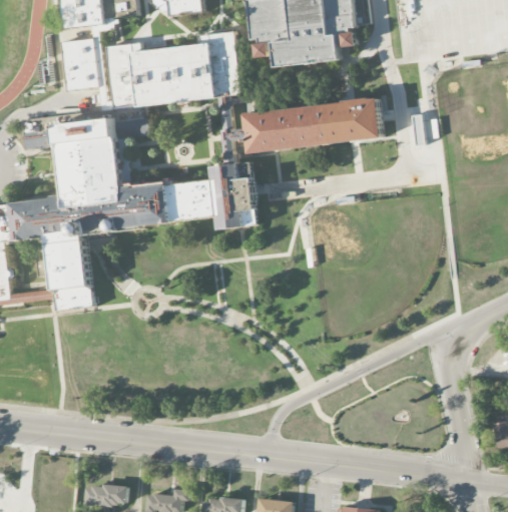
[(61,29),(57,0),(132,0),(134,13),(102,17),(103,24),(61,29)]
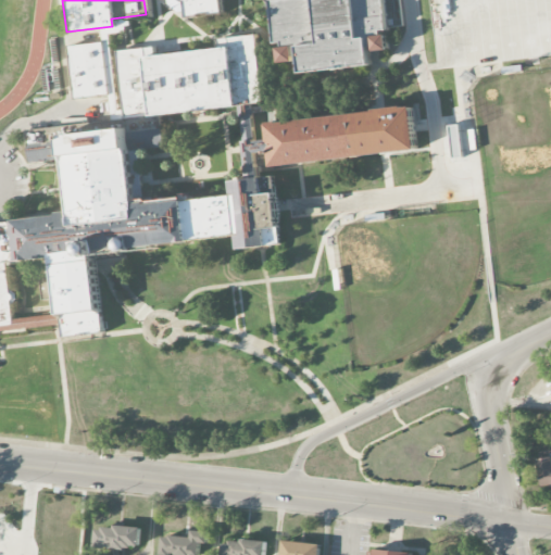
[(216,0),(218,12),(182,16),(178,0),(216,0)]
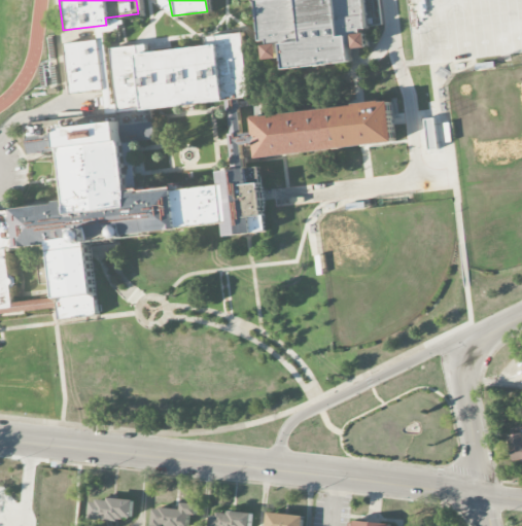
[(359,0),(366,41),(345,44),(347,61),(282,69),(280,49),(256,53),(250,0),(359,0)]
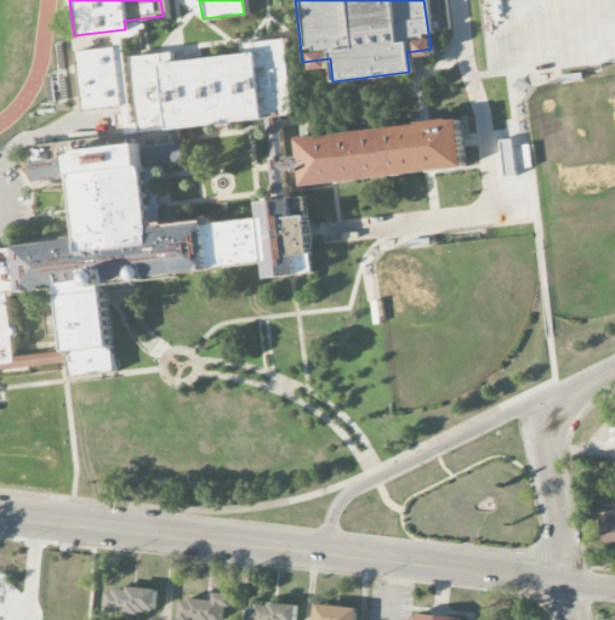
[(286,199),(300,197),(309,271),(262,277),(261,262),(102,282),(112,365),(67,371),(62,336),(49,337),(43,289),(4,294),(12,365),(0,367),(0,243),(78,234),(70,175),(30,180),(27,146),(69,141),(72,151),(138,142),(129,56),(169,51),(170,61),(240,52),(240,44),(283,39),(291,113),(277,114),(282,158),(295,155),(292,140),(451,120),(457,168),(299,187),(296,169),(284,170),(286,199)]
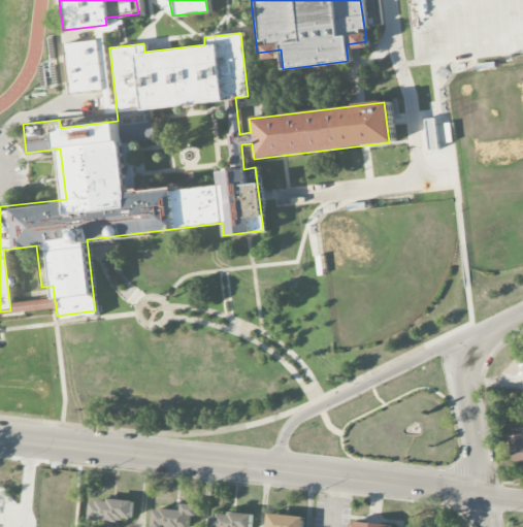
[(68,93),(63,42),(95,39),(101,89),(68,93)]
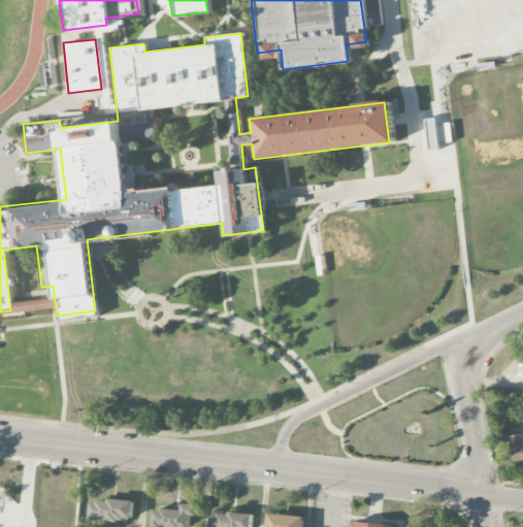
[(86,501),(92,502),(92,499),(103,500),(103,497),(129,500),(127,519),(120,518),(120,520),(113,519),(113,522),(99,520),(100,518),(96,517),(95,521),(84,519),(86,501)]
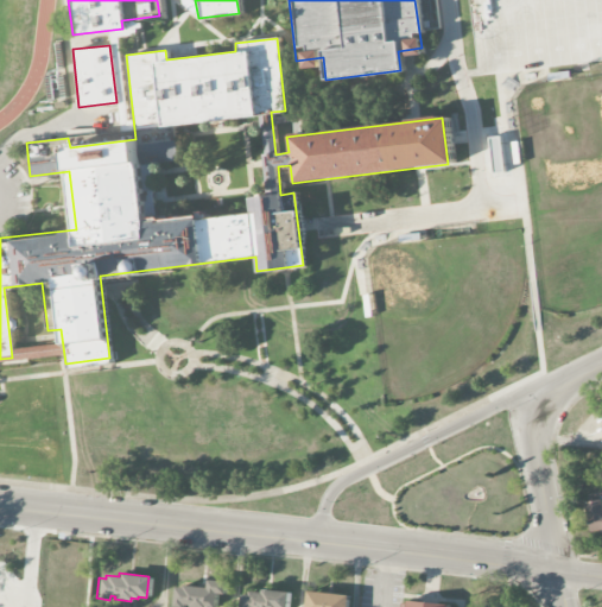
[(170,606),(187,606),(211,606),(213,593),(221,594),(221,581),(203,580),(203,588),(171,586),(170,606)]
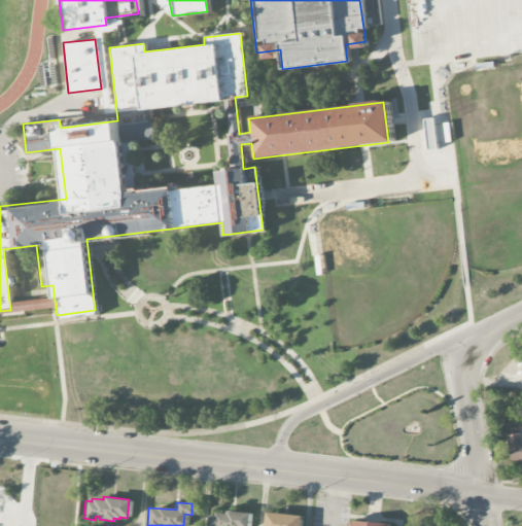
[(205,525),(246,525),(247,514),(206,512),(205,525)]
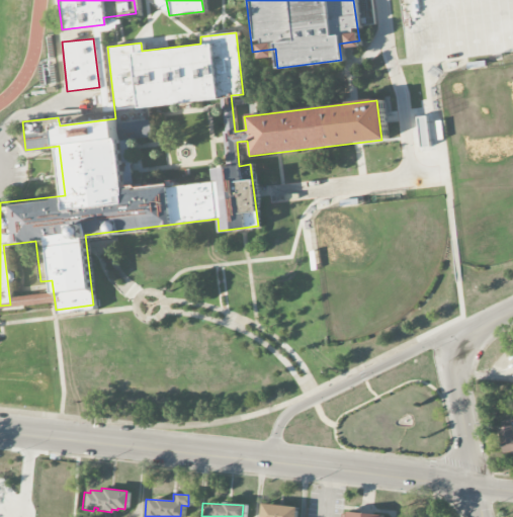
[(292,516),(293,506),(257,504),(256,516),(292,516)]
